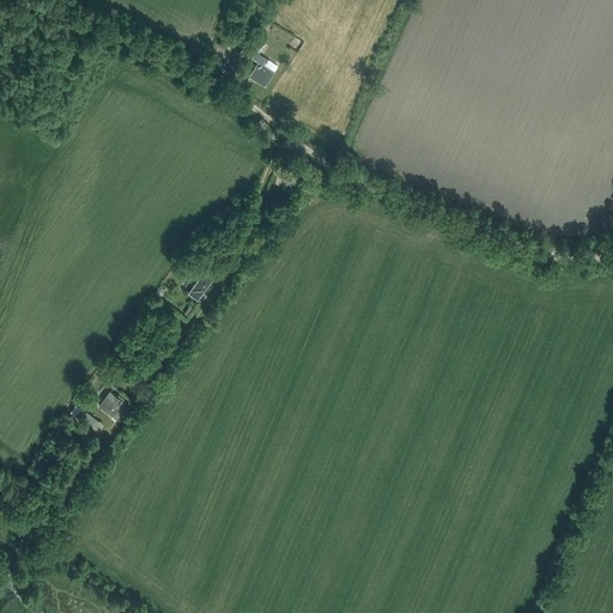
[(260,53),(265,44),(256,40),(252,48),(260,53)]
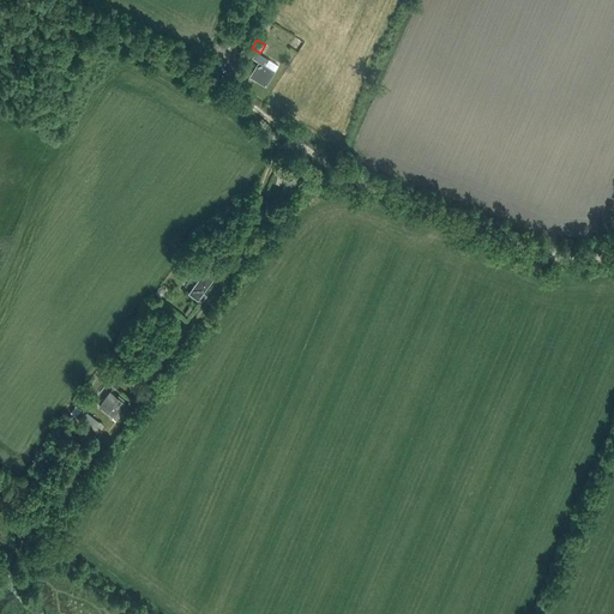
[(259,61),(251,76),(265,85),(274,71),(265,65),(269,60),(256,52),(252,58),(259,61)]
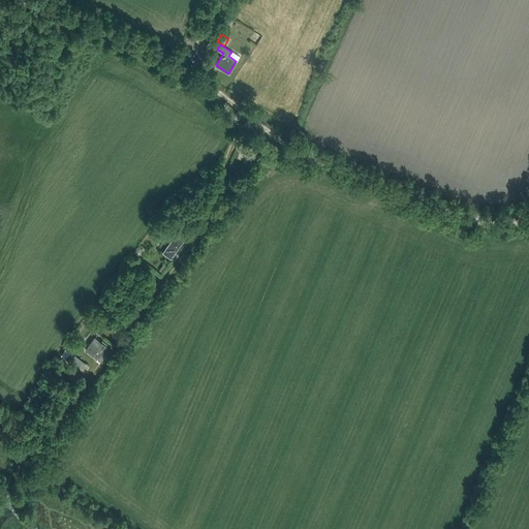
[(252,138),(243,154),(247,157),(244,162),(250,166),(256,155),(253,153),(259,143),(252,138)]
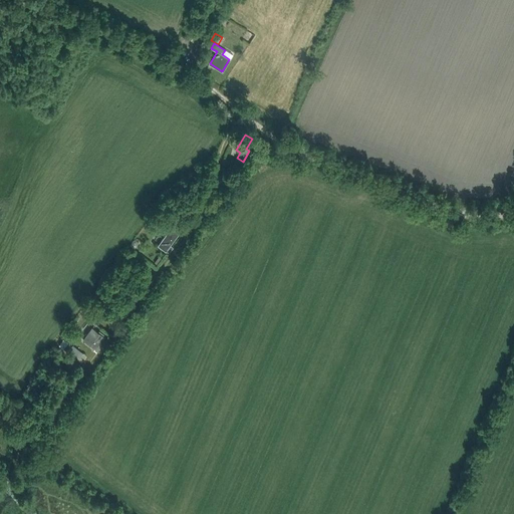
[(167,225),(161,233),(165,236),(158,245),(166,251),(165,252),(168,254),(173,247),(170,245),(179,233),(167,225)]
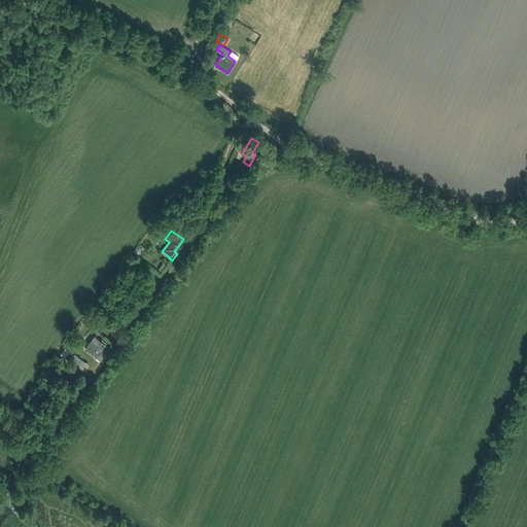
[(98,357),(96,359),(99,361),(105,353),(102,351),(106,345),(94,336),(85,348),(98,357)]
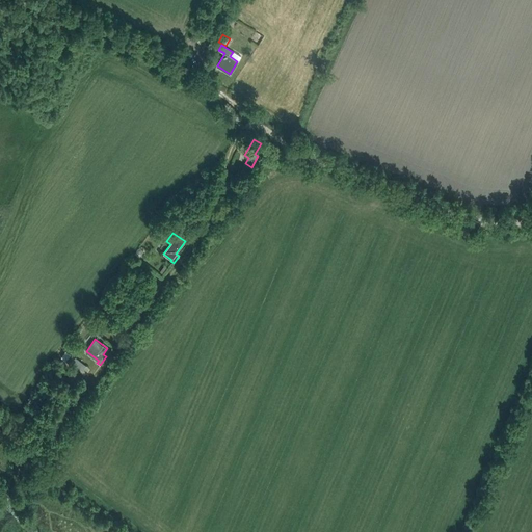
[(61,357),(65,362),(70,355),(65,352),(61,357)]
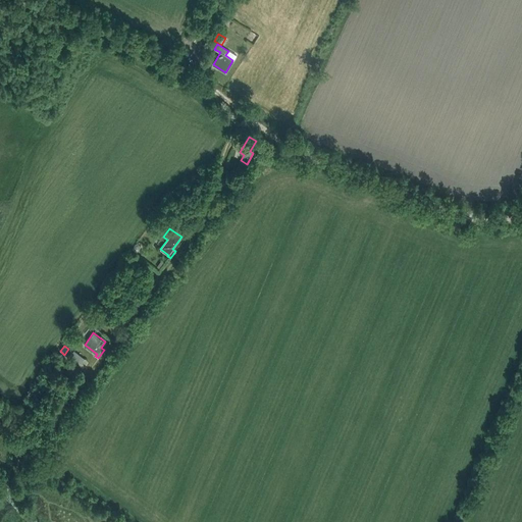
[(84,359),(73,351),(70,356),(68,358),(73,362),(76,359),(81,362),(84,359)]
